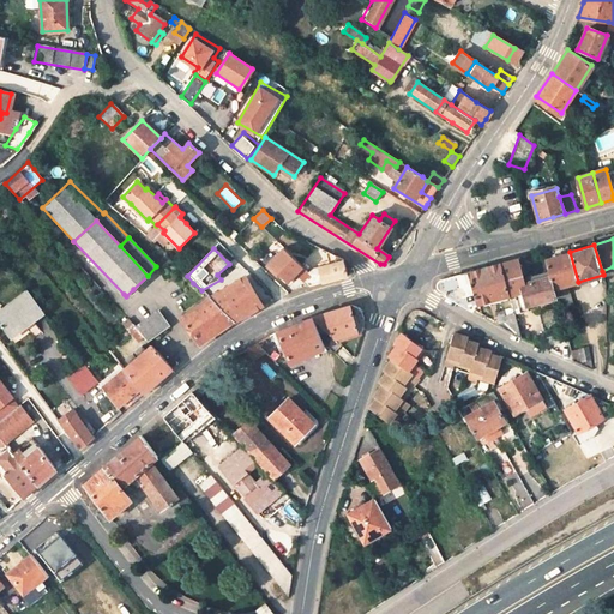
[(319,284),(308,274),(283,248),(266,265),(277,277),(281,274),(288,281),(296,274),(309,288),(319,284)]
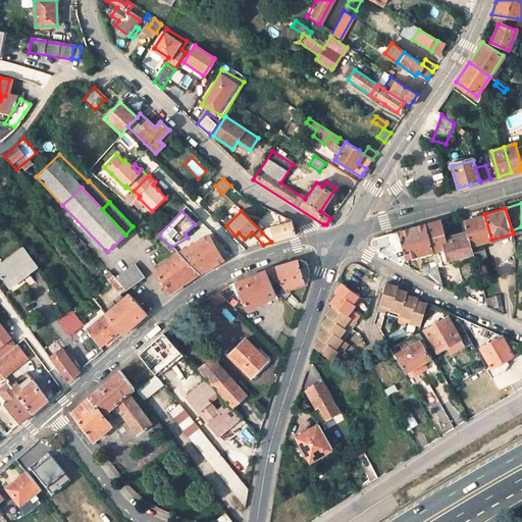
[(491,240),(484,214),(463,220),(466,231),(472,252),(483,249),(482,243),(491,240)]
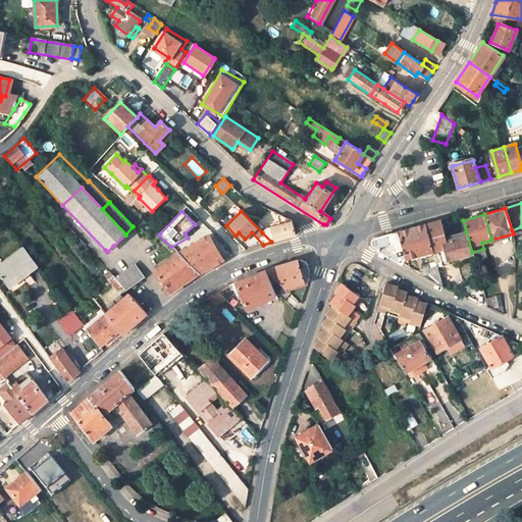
[(436,219),(424,222),(430,241),(441,238),(436,219)]
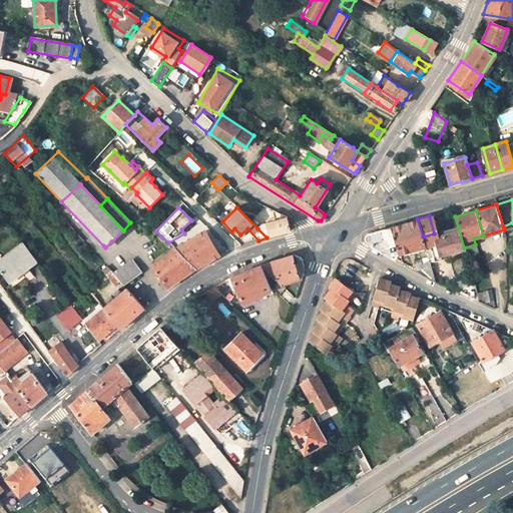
[(263,223),(258,228),(267,237),(278,233),(290,229),(287,216),(263,223)]
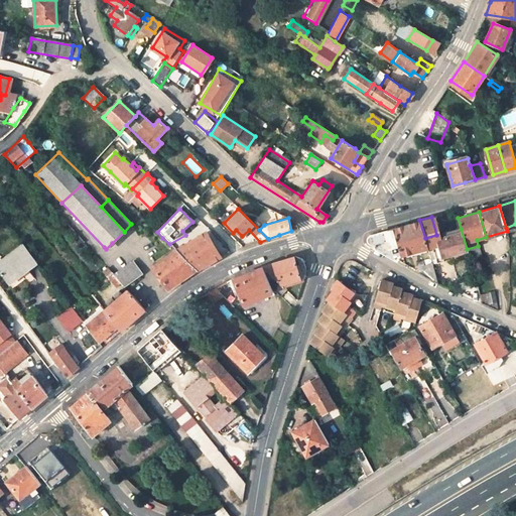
[(427,248),(425,238),(419,220),(407,224),(382,231),(368,235),(369,245),(395,259),(397,257),(427,248)]
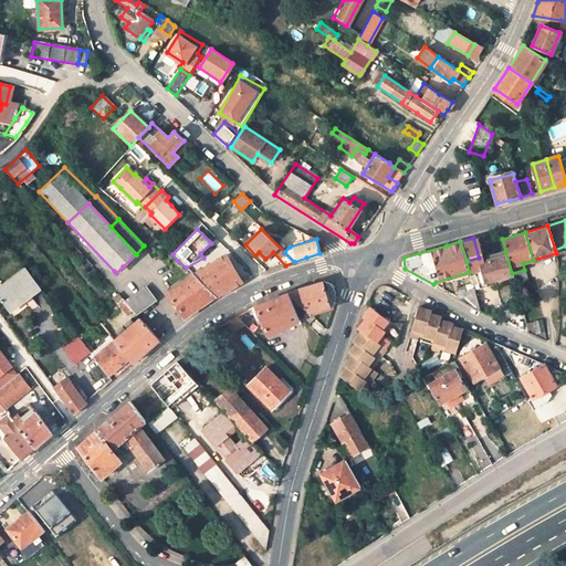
[(485,282),(512,274),(512,273),(505,251),(495,253),(495,257),(480,262),(485,282)]
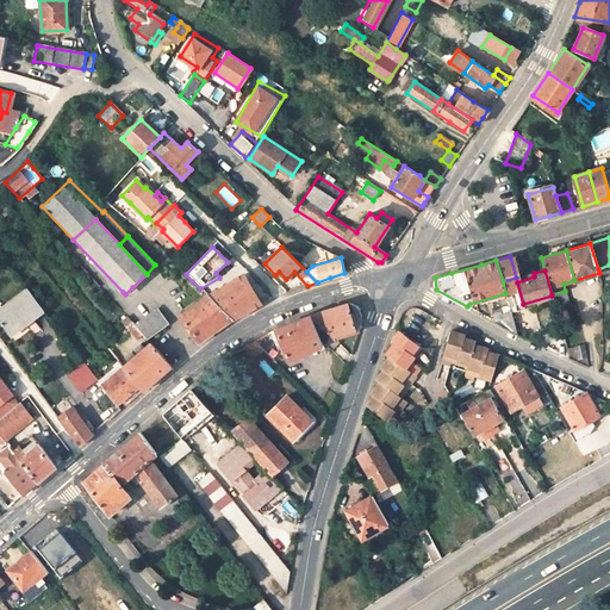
[(231,319),(244,312),(257,304),(241,278),(207,297),(231,319)]
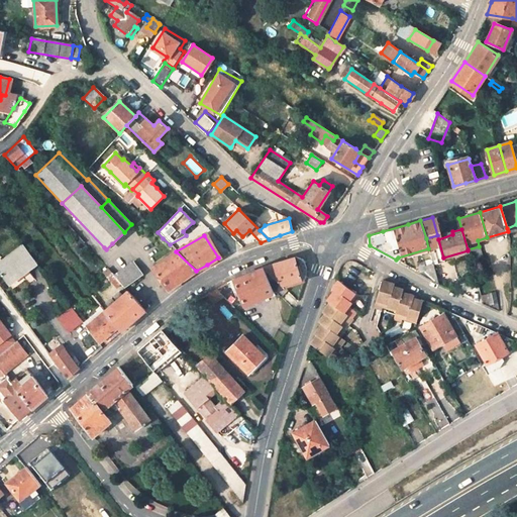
[(37,263),(22,243),(0,262),(0,272),(10,285),(37,263)]
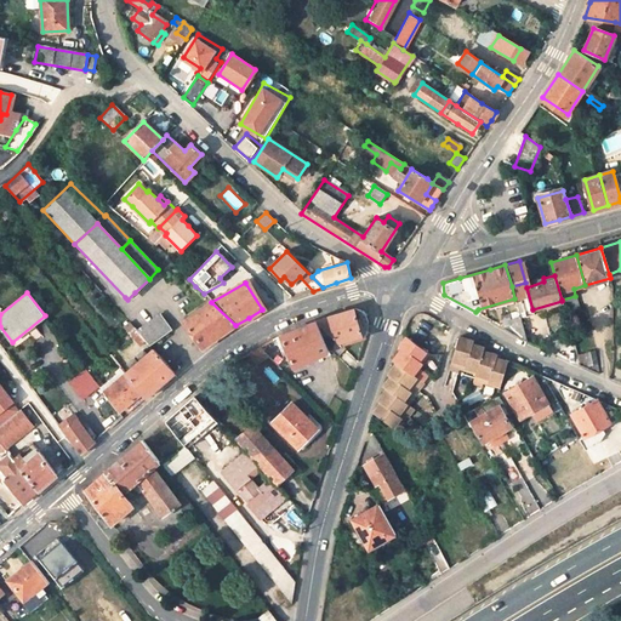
[(575,296),(562,300),(562,301),(567,317),(579,313),(575,296)]
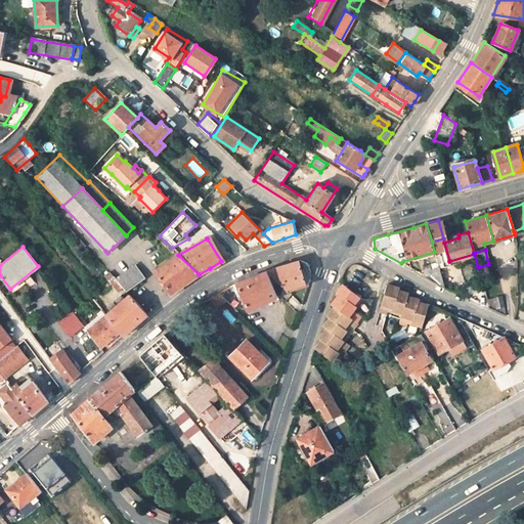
[(186,282),(199,274),(178,255),(155,271),(171,294),(186,282)]
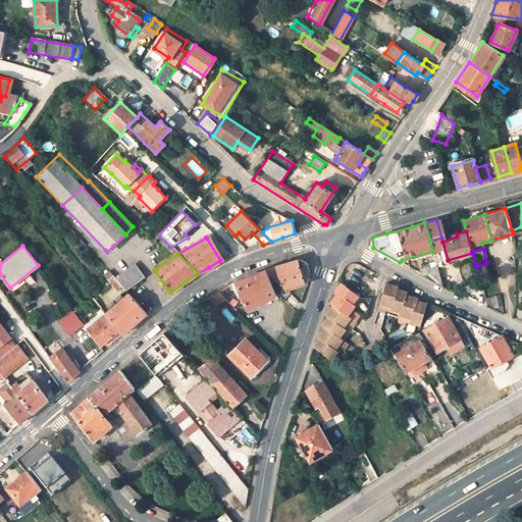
[(290,293),(285,289),(304,282),(297,260),(284,264),(265,269),(276,296),(279,297),(282,300),(290,293)]
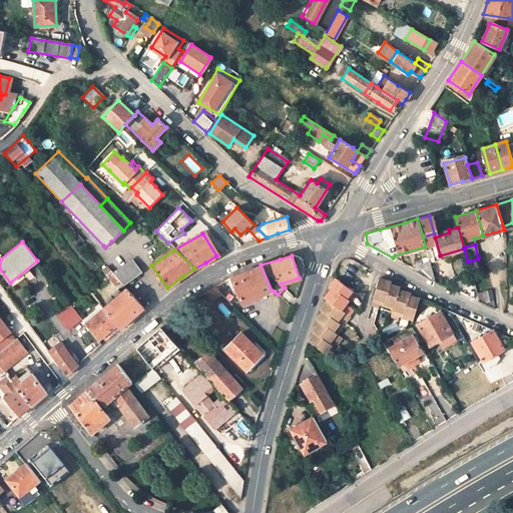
[(435,282),(429,262),(421,264),(420,259),(413,261),(416,271),(435,282)]
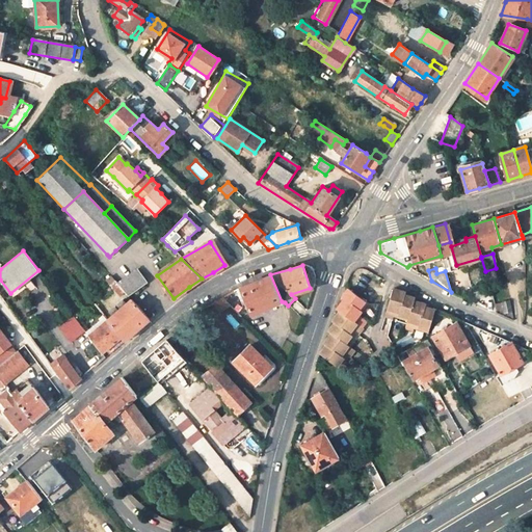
[(145,282),(137,270),(117,285),(120,287),(125,293),(127,295),(145,282)]
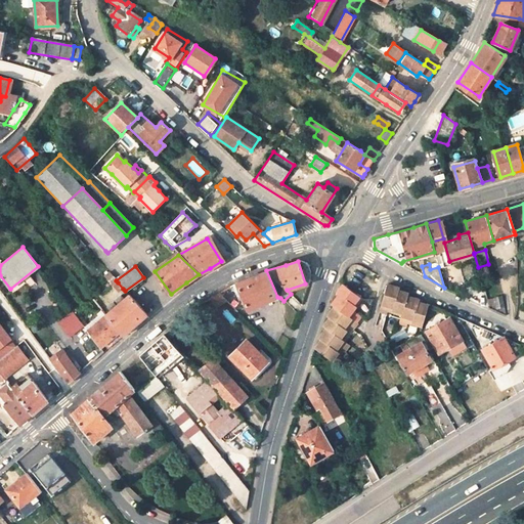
[(277,297),(266,270),(254,275),(236,282),(244,299),(249,309),(277,297)]
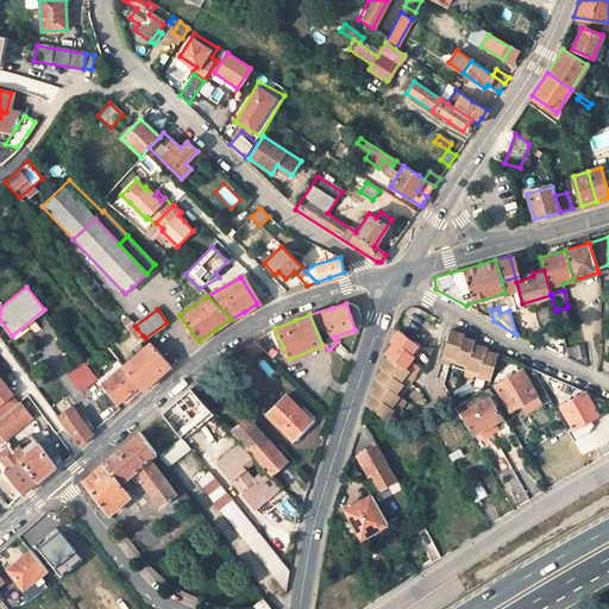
[(137,340),(143,336),(137,328),(135,326),(130,331),(137,340)]
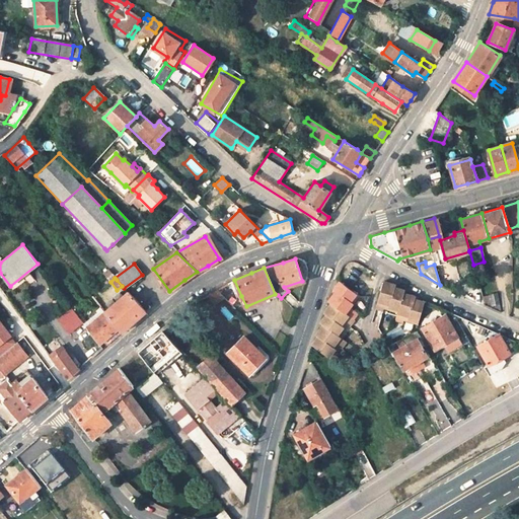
[(234,280),(216,290),(222,296),(229,303),(241,296),(234,280)]
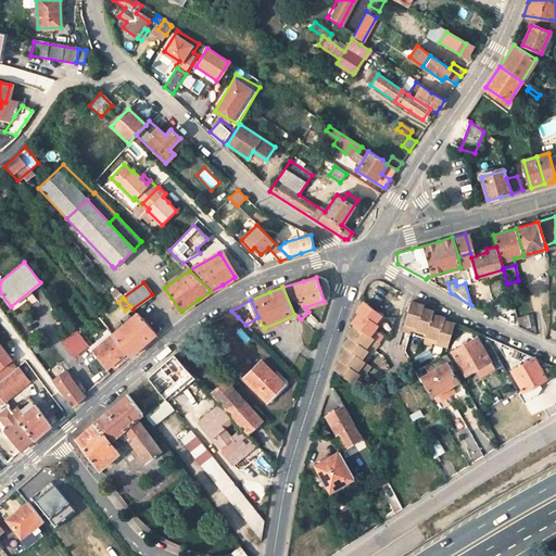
[(381,313),(380,313),(365,301),(357,310),(361,313),(352,324),(355,327),(349,336),(351,338),(344,346),(346,349),(339,359),(341,361),(333,369),(351,382),(361,369),(364,371),(365,373),(369,366),(365,362),(361,358),(369,348),(374,350),(378,343),(377,342),(382,336),(375,329),(378,325),(375,323),(381,313)]
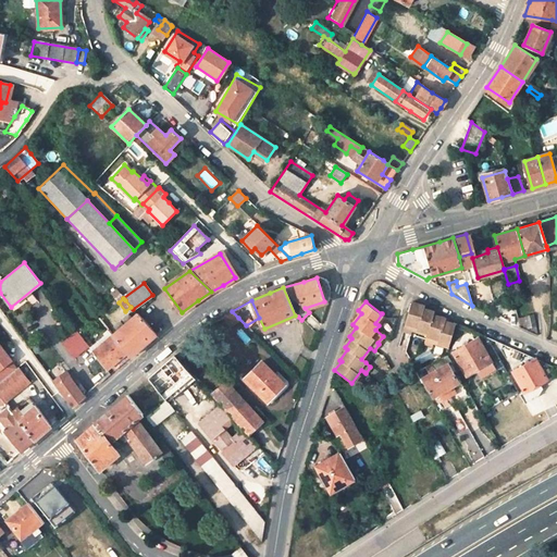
[(449,345),(456,324),(446,322),(446,319),(434,316),(434,312),(423,309),(424,306),(410,302),(409,306),(408,305),(407,311),(408,312),(403,331),(411,333),(413,325),(418,326),(417,330),(426,332),(423,343),(433,345),(435,337),(440,338),(438,342),(449,345)]
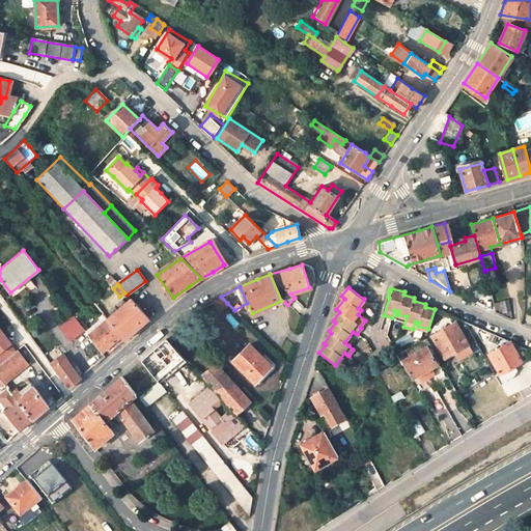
[(227,303),(221,297),(214,302),(221,309),(227,303)]
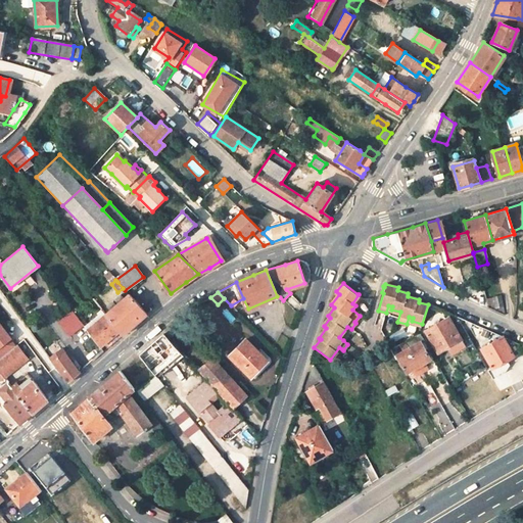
[(362,296),(359,294),(352,303),(355,305),(362,296)]
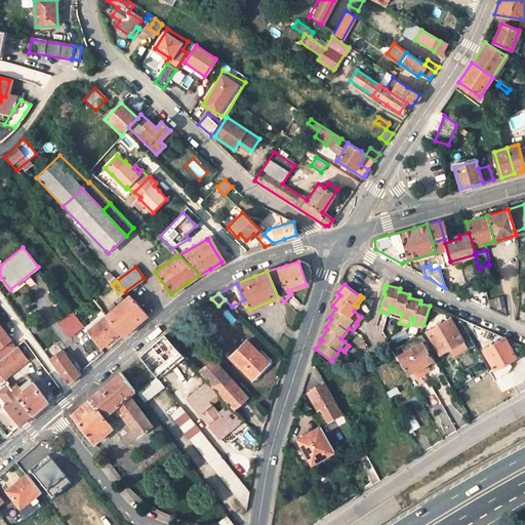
[(122,337),(134,327),(148,315),(130,296),(123,301),(120,298),(115,303),(118,307),(114,309),(112,305),(107,309),(110,313),(105,317),(119,333),(122,337)]
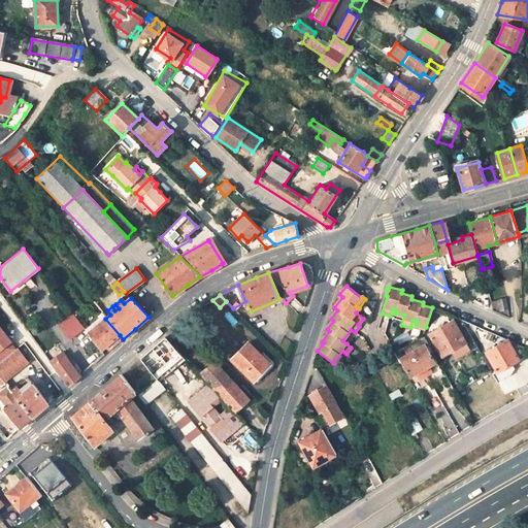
[(493,310),(510,319),(505,299),(491,302),(493,310)]
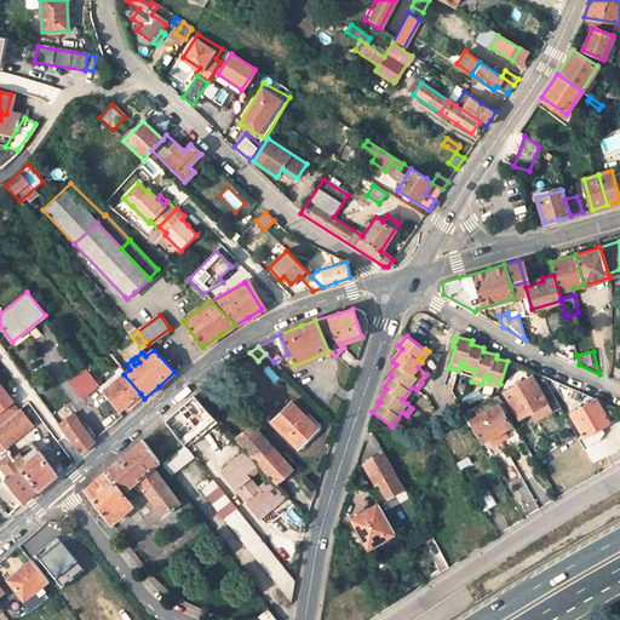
[(118,412),(141,394),(124,374),(120,368),(114,372),(119,378),(102,391),(118,412)]
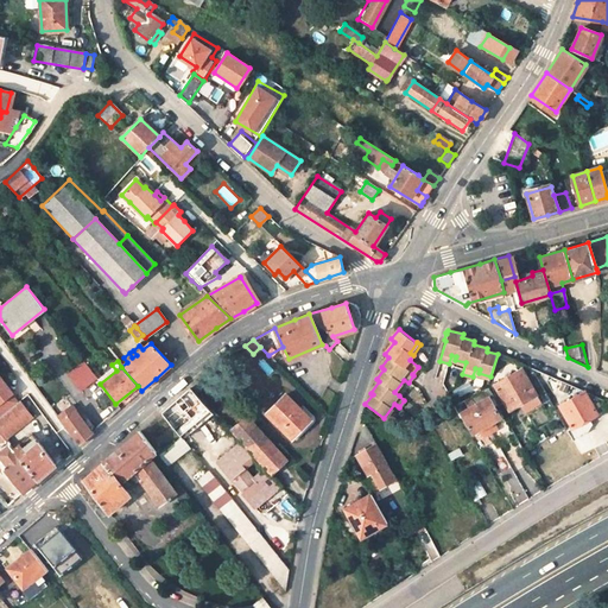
[(96,379),(84,362),(68,375),(80,391),(96,379)]
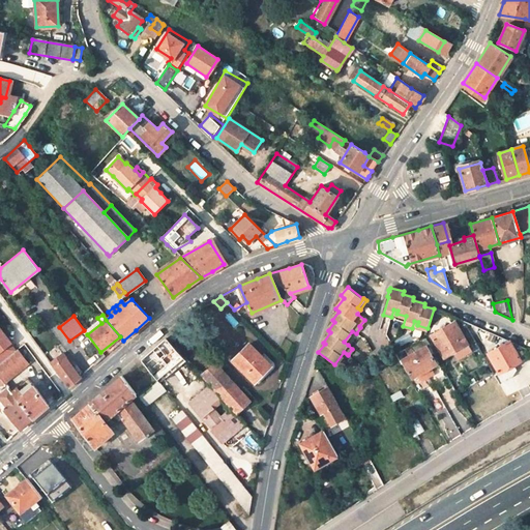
[(468,344),(454,321),(431,334),(443,357),(468,344)]
